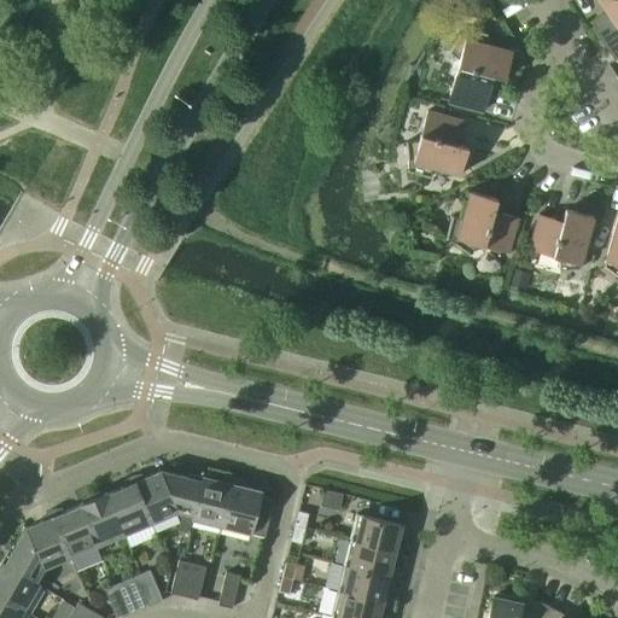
[(592,28),(613,60),(617,57),(617,0),(600,0),(610,15),(592,28)]
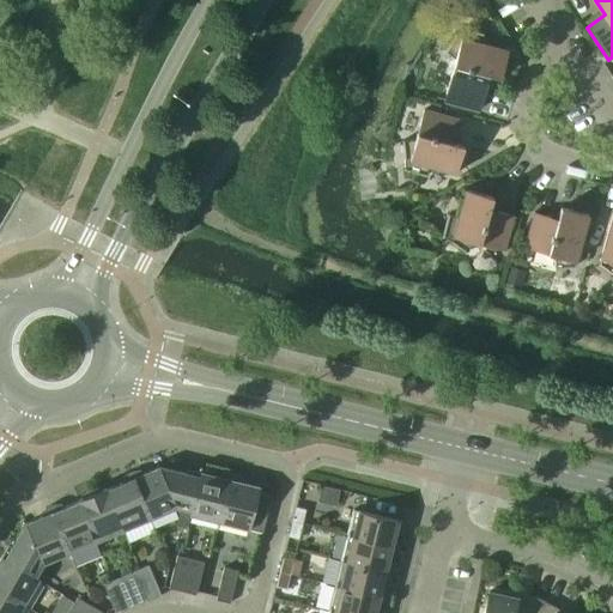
[(479,110),(483,97),(489,74),(499,78),(507,50),(480,43),(483,34),(460,28),(460,29),(444,52),(455,59),(443,101),(479,110)]
